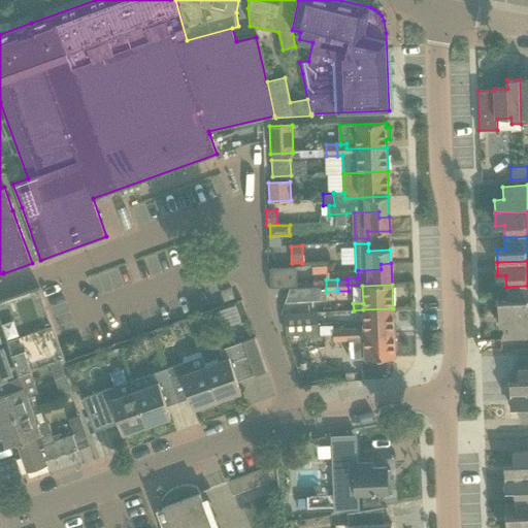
[(527,286),(506,287),(506,299),(498,299),(498,311),(527,310),(527,286)]
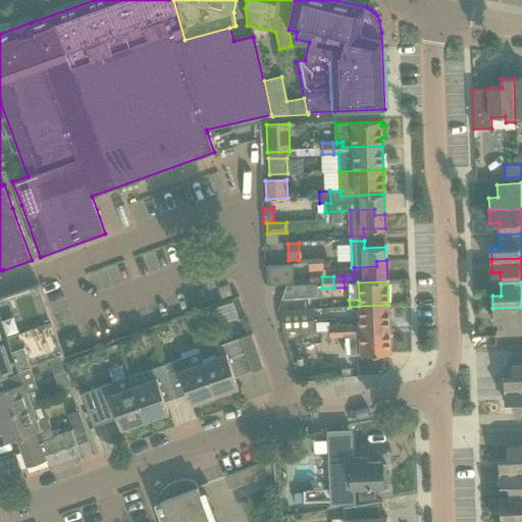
[(218,288),(220,295),(221,297),(231,294),(228,283),(218,288)]
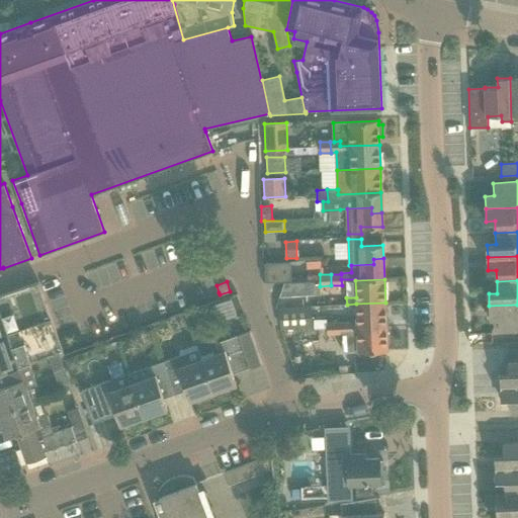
[(63,351),(38,282),(0,294),(0,372),(28,363),(48,356),(59,353),(63,351)]
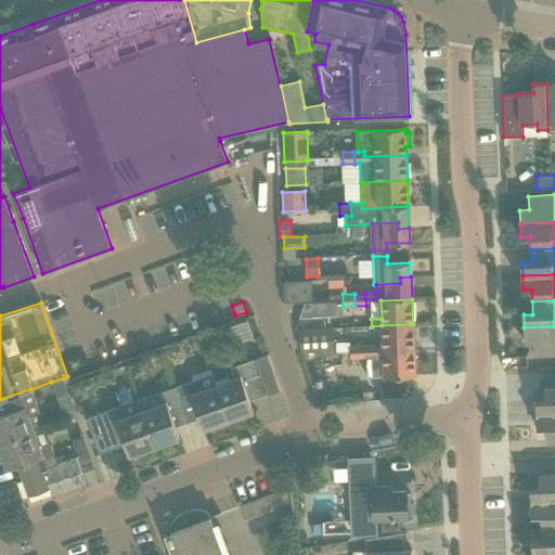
[(255,315),(246,318),(254,338),(261,336),(255,315)]
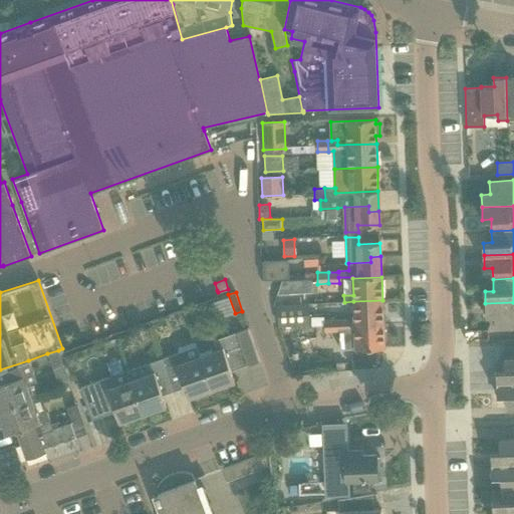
[(354,319),(334,319),(335,330),(345,330),(344,325),(383,323),(382,300),(353,301),(354,319)]
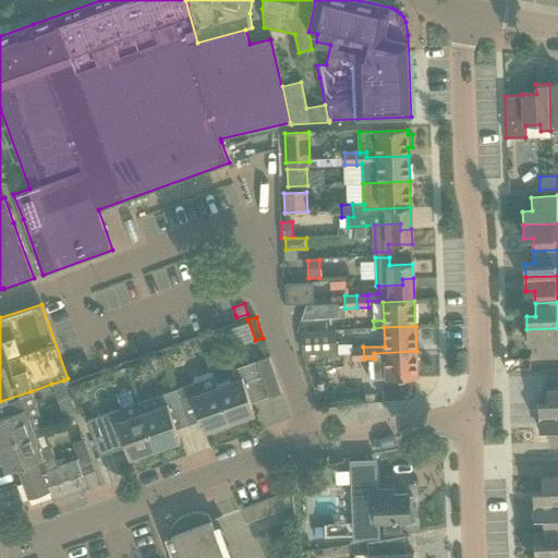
[(557,328),(526,329),(528,343),(536,343),(537,356),(557,355),(557,328)]
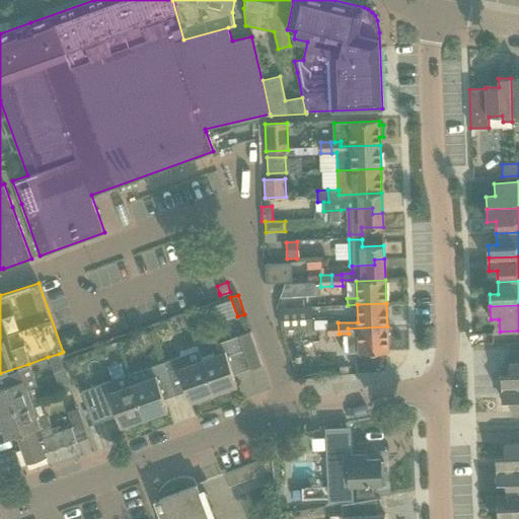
[(280,309),(281,329),(312,328),(311,307),(280,309)]
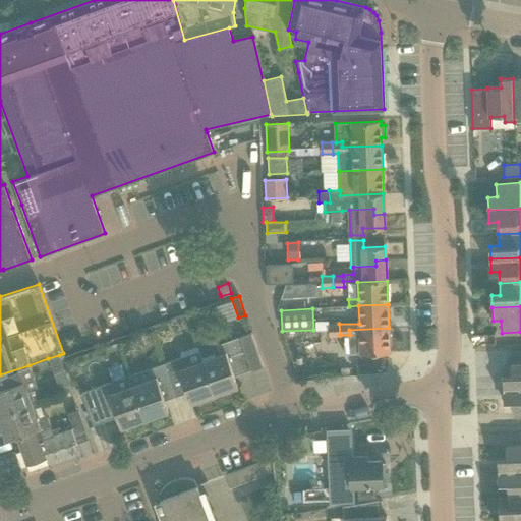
[(340,335),(339,324),(329,325),(329,336),(340,335)]
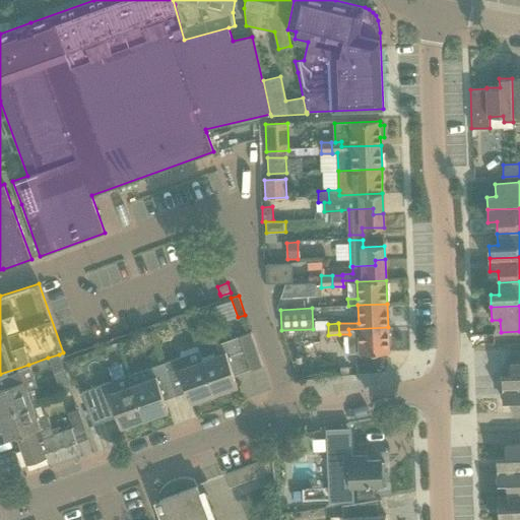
[(389,352),(388,327),(348,329),(349,334),(359,334),(360,353),(374,352),(389,352)]
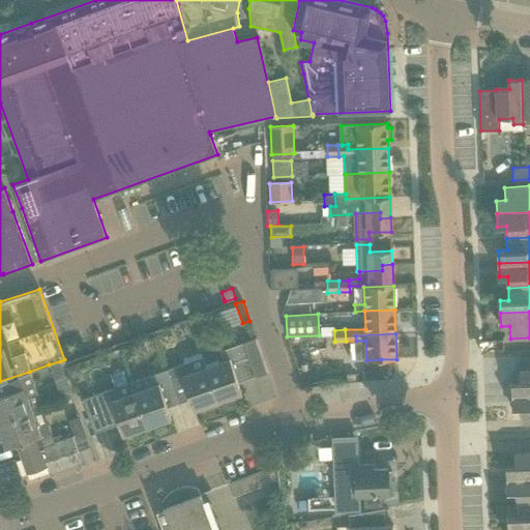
[(217,358),(205,362),(206,367),(218,402),(242,393),(238,382),(256,377),(268,373),(256,337),(256,339),(243,343),(244,343),(221,351),(224,361),(218,362),(217,358)]
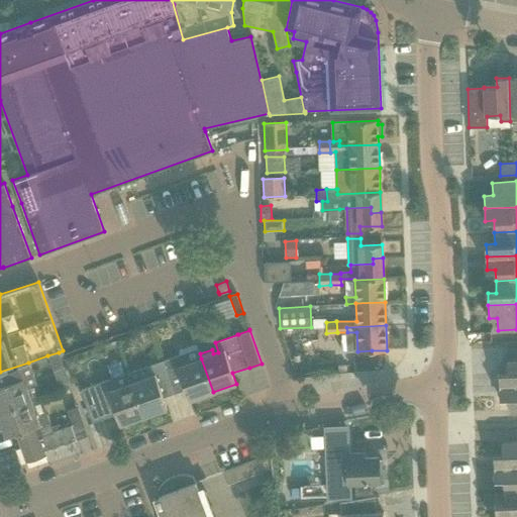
[(150,330),(138,334),(141,343),(153,339),(150,330)]
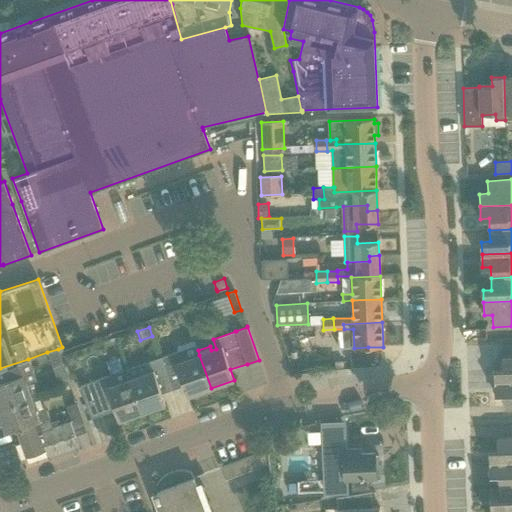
[(178,351),(161,357),(173,390),(184,386),(188,396),(211,388),(199,355),(198,350),(196,345),(194,341),(178,347),(178,351)]
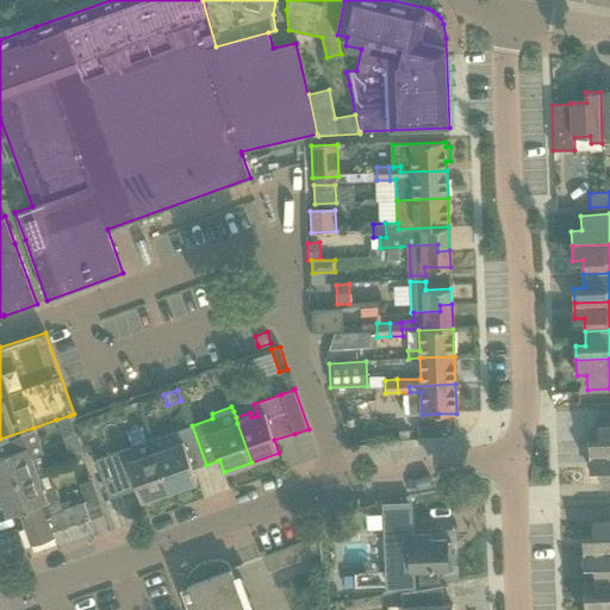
[(422,415),(418,415),(419,436),(437,435),(439,435),(439,425),(439,414),(422,415)]
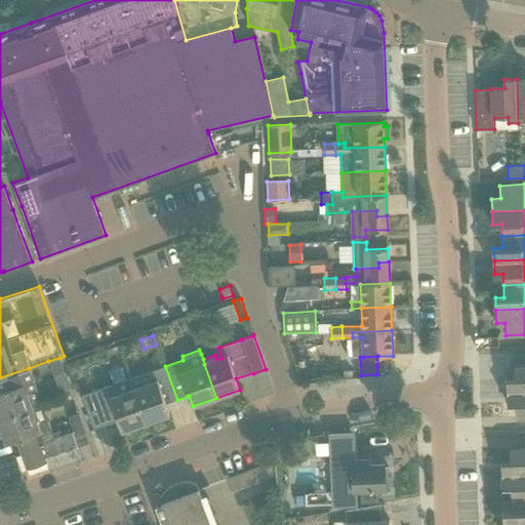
[(59,358),(48,361),(54,377),(65,373),(59,358)]
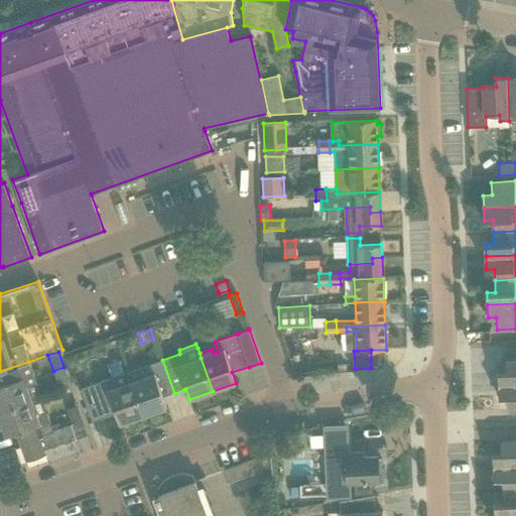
[(149,376),(132,382),(143,415),(167,407),(163,396),(174,393),(162,360),(145,366),(149,376)]
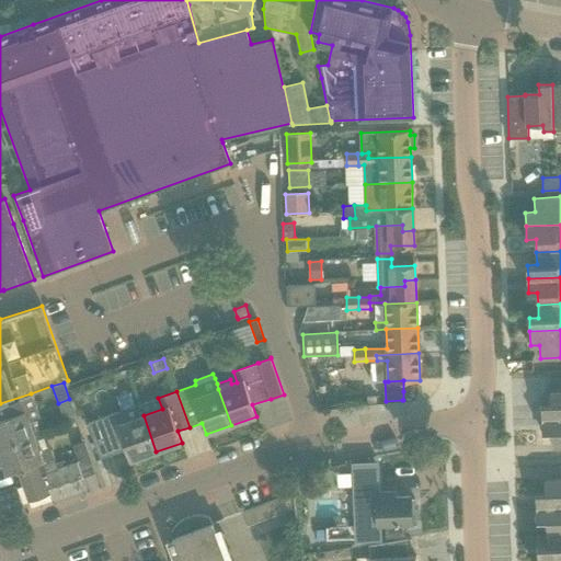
[(560,391),(550,392),(551,405),(541,405),(542,420),(560,419),(560,391)]
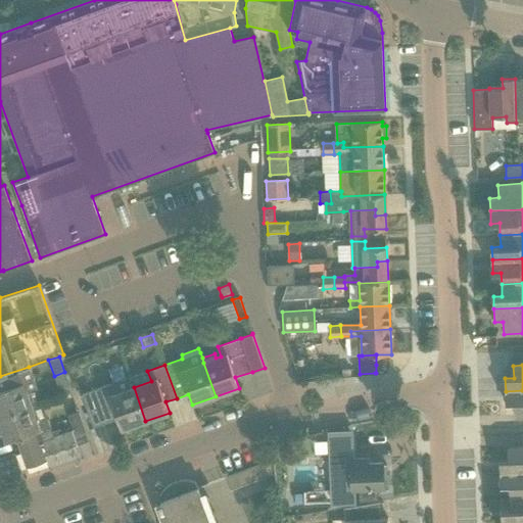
[(0,416),(33,405),(27,389),(36,387),(29,367),(0,376),(0,416)]
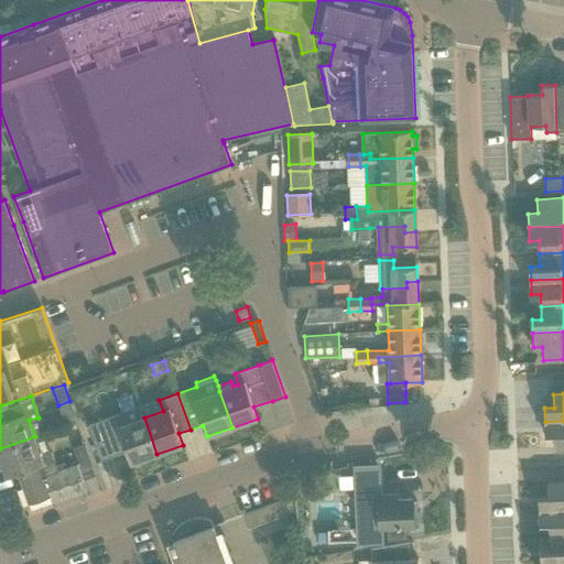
[(121,413),(88,424),(100,461),(128,452),(131,463),(156,454),(144,418),(125,424),(121,413)]
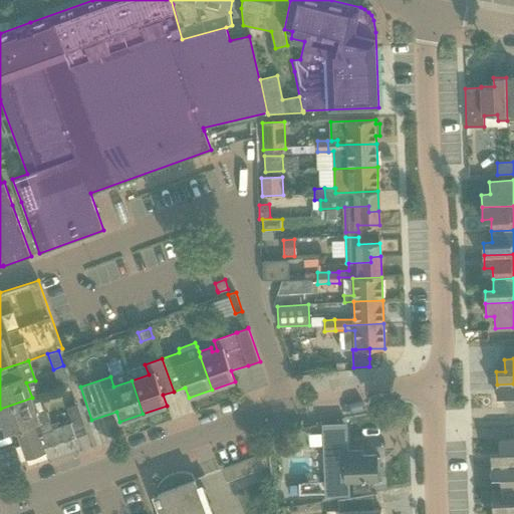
[(513,383),(497,384),(497,398),(506,397),(506,409),(513,409),(513,383)]
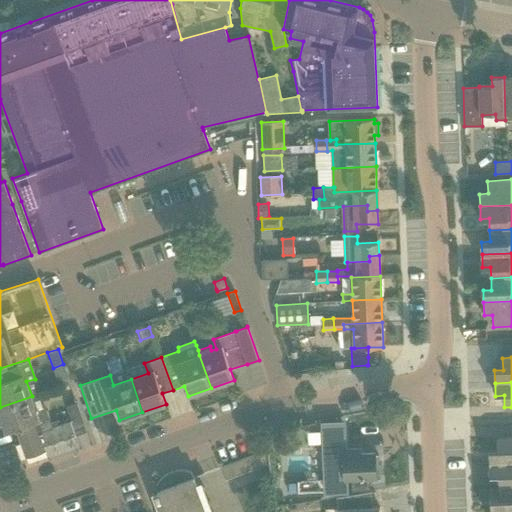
[(32,396),(0,407),(0,423),(1,424),(3,423),(6,432),(16,428),(25,452),(87,431),(77,403),(67,406),(72,420),(53,426),(47,410),(37,413),(32,396)]
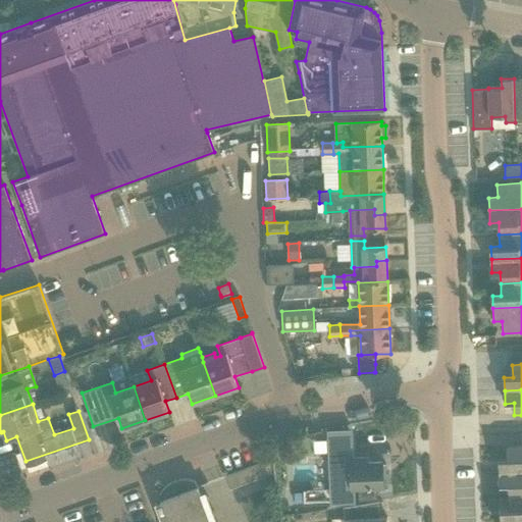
[(349,432),(328,433),(332,502),(353,501),(352,488),(386,486),(386,471),(382,471),(381,462),(367,463),(367,458),(351,459),(349,432)]
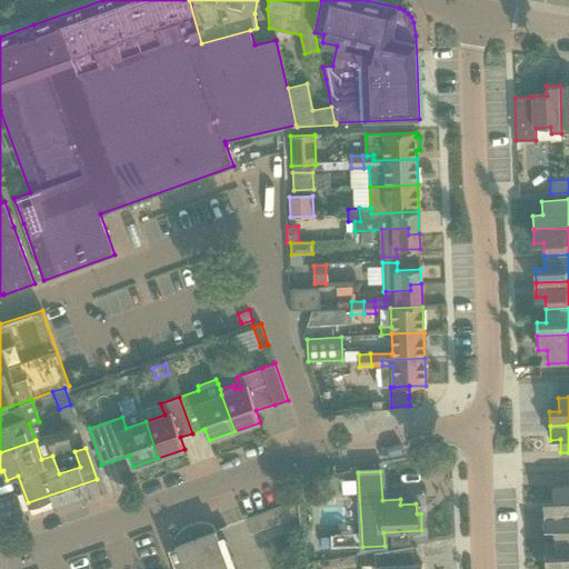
[(568,487),(552,488),(552,501),(543,501),(543,516),(568,515),(568,487)]
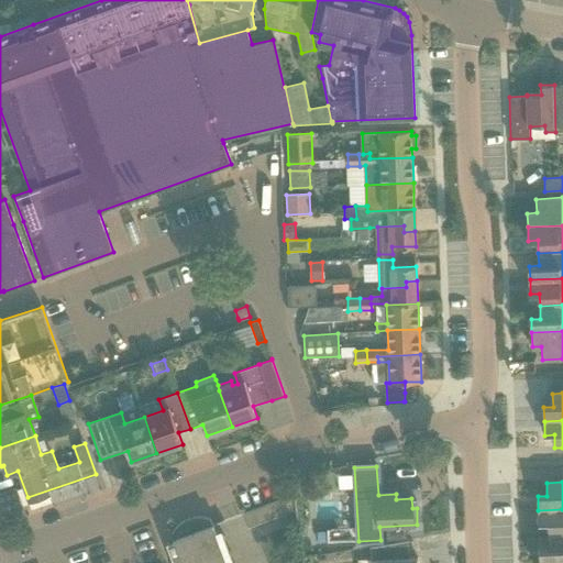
[(247,528),(295,510),(293,495),(242,514),(247,528)]
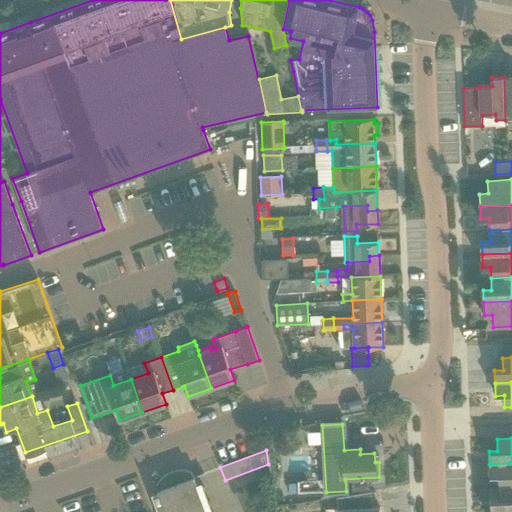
[(511,463),(489,464),(490,476),(498,476),(499,488),(511,487),(511,463)]
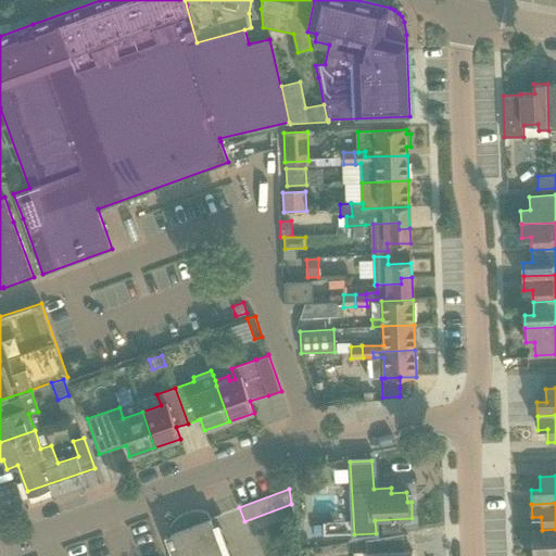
[(220,514),(213,517),(211,518),(209,513),(202,510),(197,509),(191,510),(186,512),(181,514),(176,517),(173,521),(169,527),(175,541),(168,543),(174,555),(224,555),(211,519),(220,516),(220,514)]
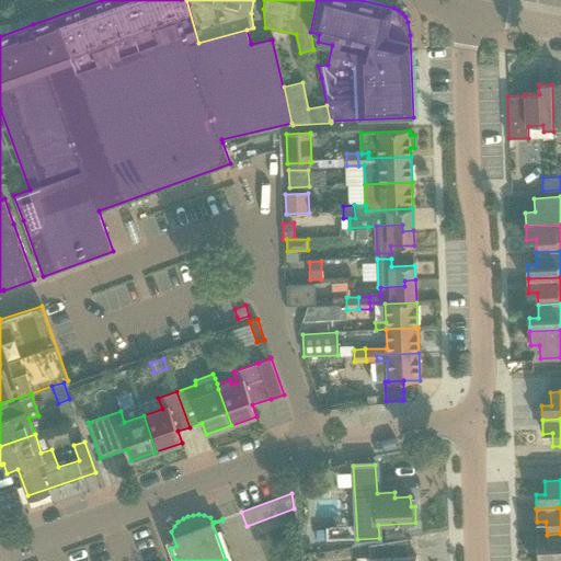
[(405,525),(384,525),(384,538),(405,538),(405,525)]
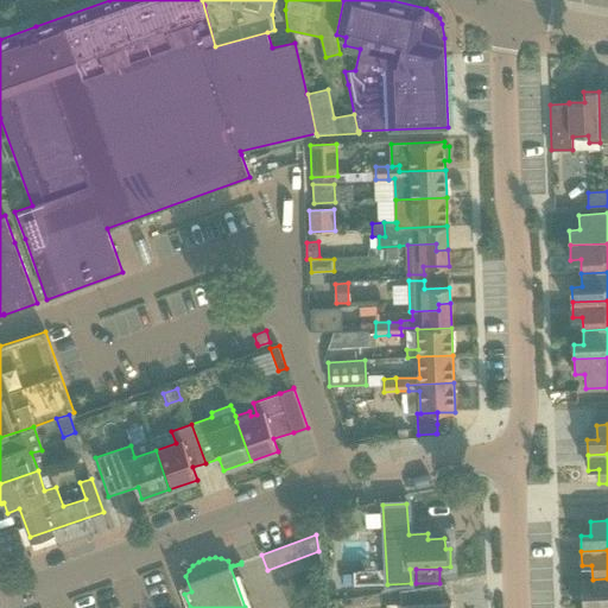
[(607,578),(593,580),(593,593),(583,594),(583,607),(607,606),(607,578)]
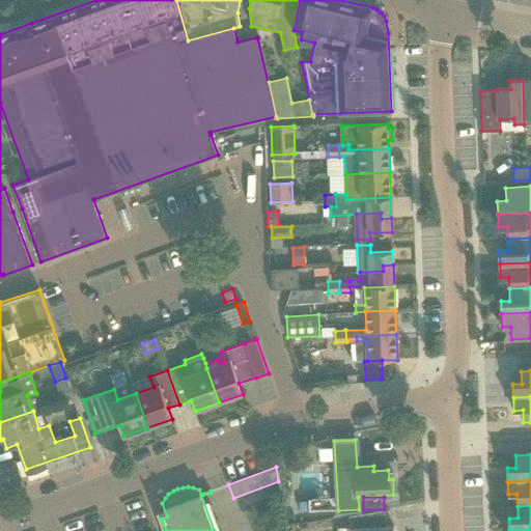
[(386,509),(348,515),(348,528),(354,528),(354,530),(393,530),(394,526),(386,527),(386,509)]
